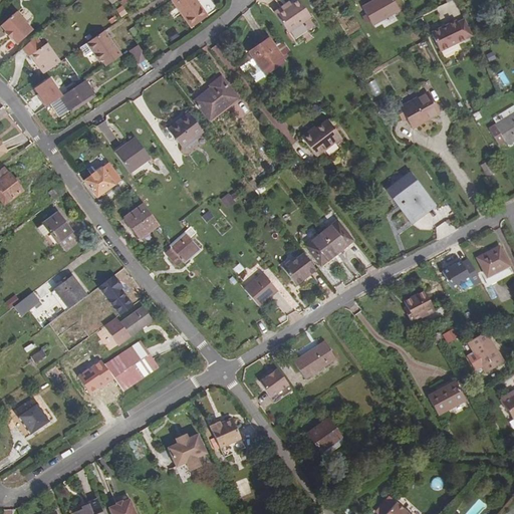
[(207,16),(196,0),(171,0),(191,28),(207,16)]
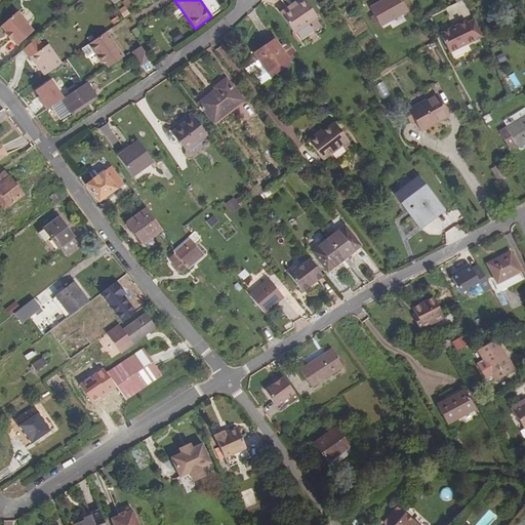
[(293,34),(316,17),(305,0),(304,0),(297,5),(292,9),(290,6),(280,13),(293,34)]
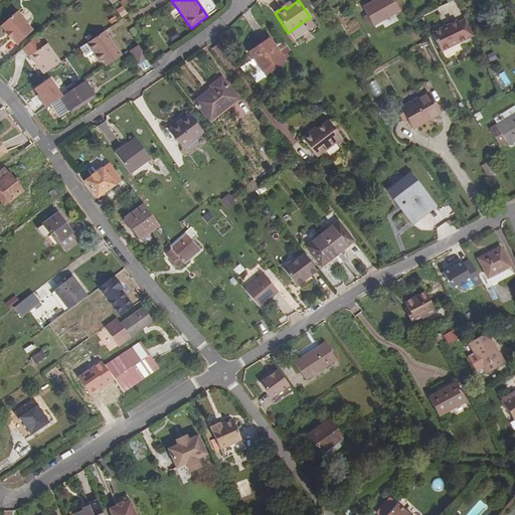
[(400,11),(393,0),(374,0),(363,7),(365,12),(361,14),(367,23),(371,21),(373,25),(400,11)]
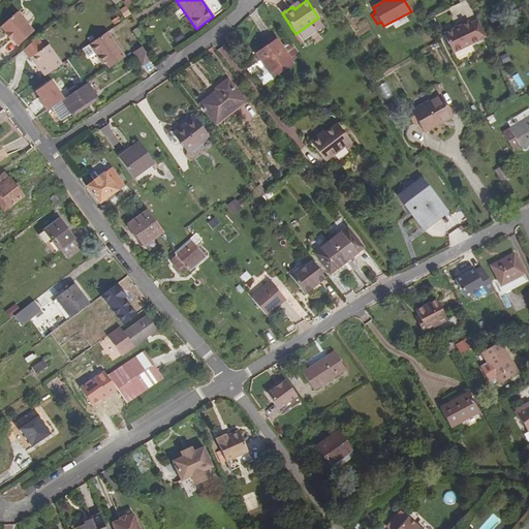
[(2,30),(5,34),(9,38),(10,37),(14,41),(16,42),(32,29),(16,9),(0,22),(0,24),(4,29),(2,30)]
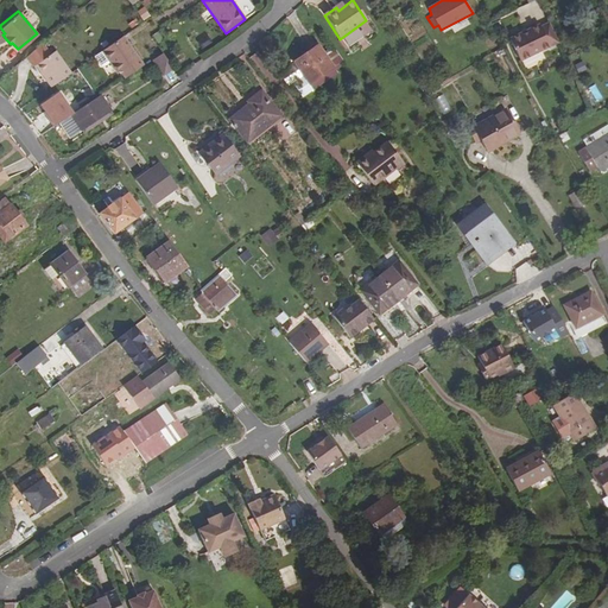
[(520,61),(558,42),(549,21),(540,26),(539,24),(510,38),(520,61)]
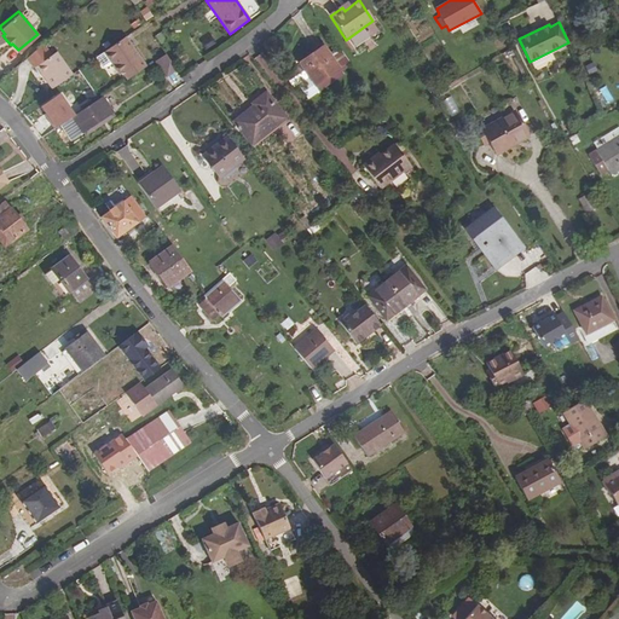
[(146,67),(126,36),(104,52),(111,64),(120,75),(122,74),(127,80),(146,67)]
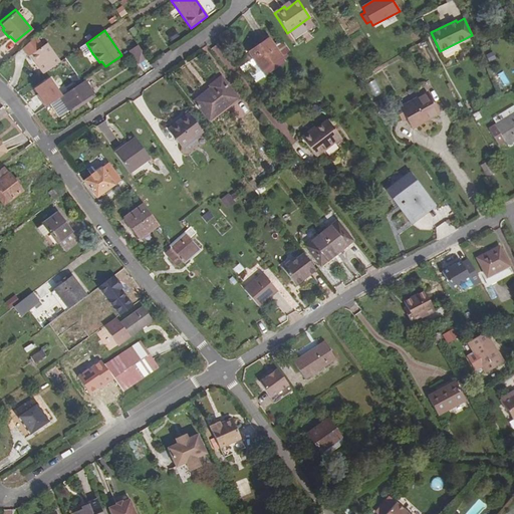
[(260,71),(290,51),(281,39),(273,45),(269,39),(248,53),(260,71)]
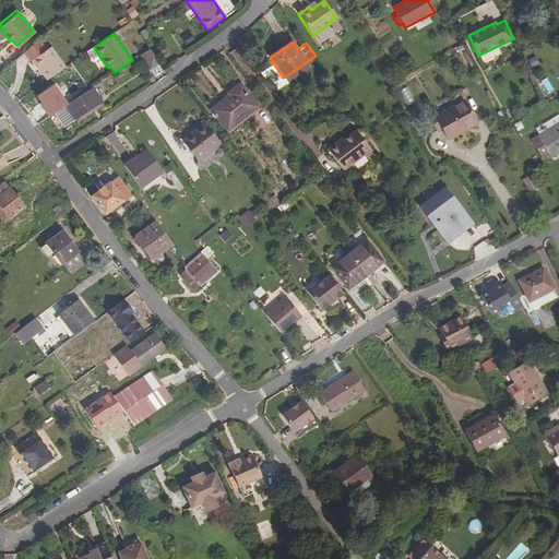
[(94,47),(87,51),(93,60),(96,61),(100,58),(94,47)]
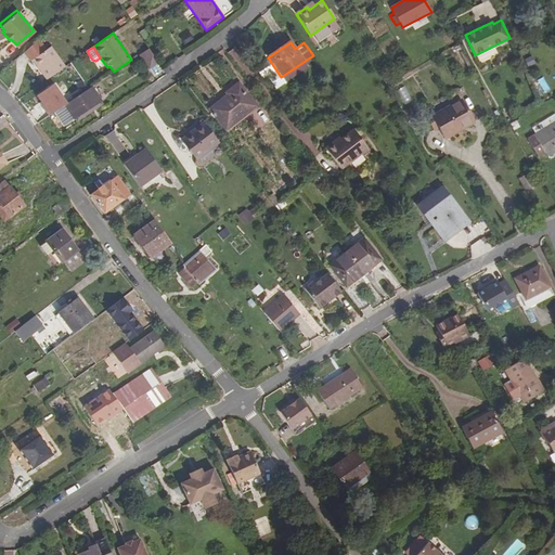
[(62,68),(48,49),(30,61),(36,69),(37,68),(46,80),(62,68)]
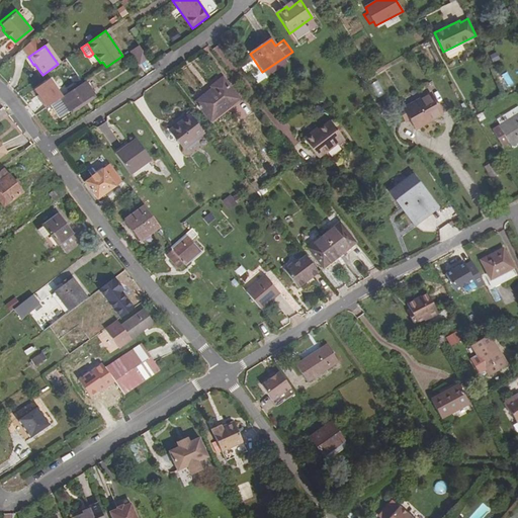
[(148,58),(139,46),(131,51),(139,64),(148,58)]
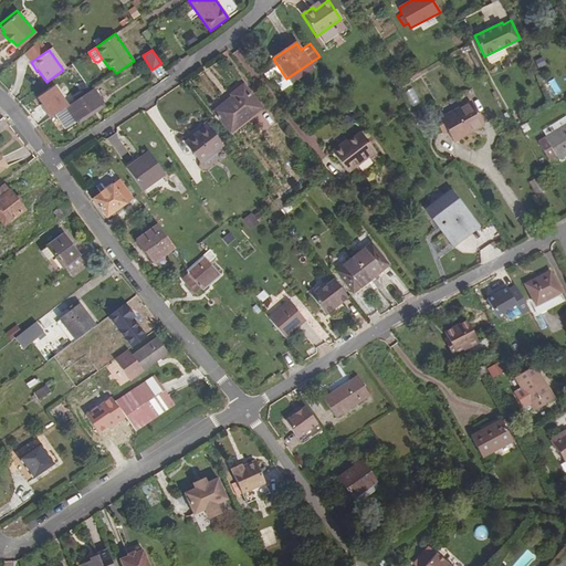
[(286,79),(273,59),(255,70),(265,82),(272,77),(282,90),(291,84),(286,79)]
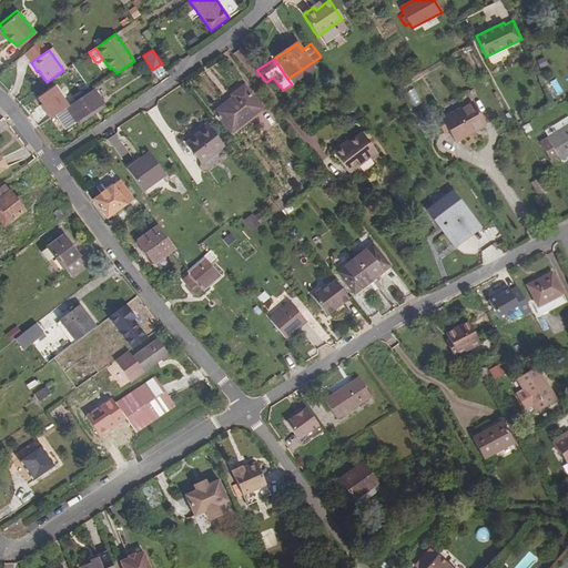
[(261,107),(243,84),(225,99),(226,101),(213,111),(231,133),(254,115),(253,113),(261,107)]
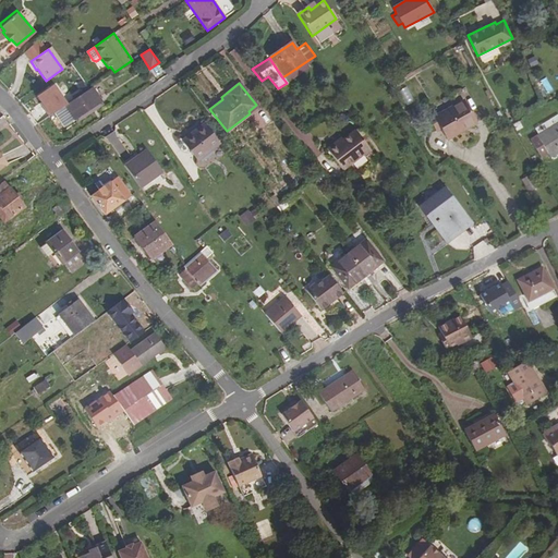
[(64,126),(101,102),(92,87),(55,112),(64,126)]
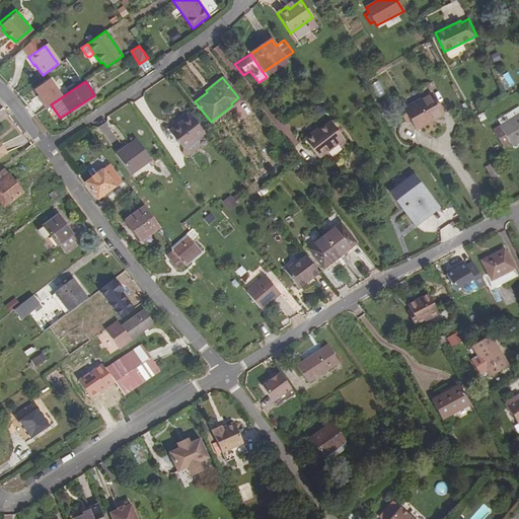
[(272,89),(268,91),(276,103),(280,100),(272,89)]
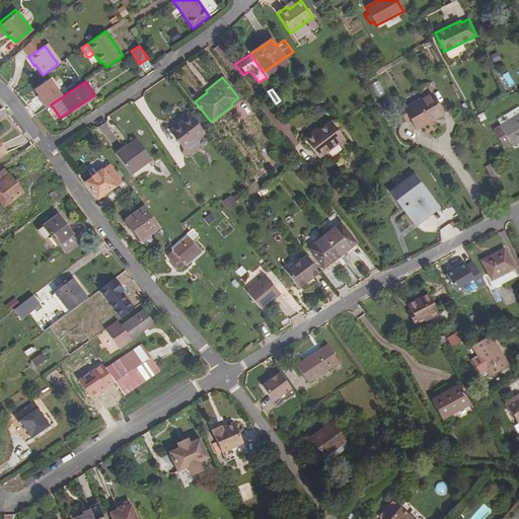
[(442,115),(431,93),(404,108),(411,119),(417,129),(442,115)]
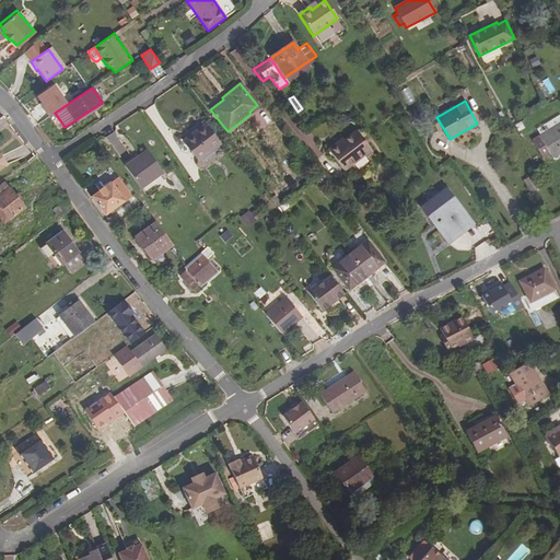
[(443,128),(436,117),(431,119),(439,131),(443,128)]
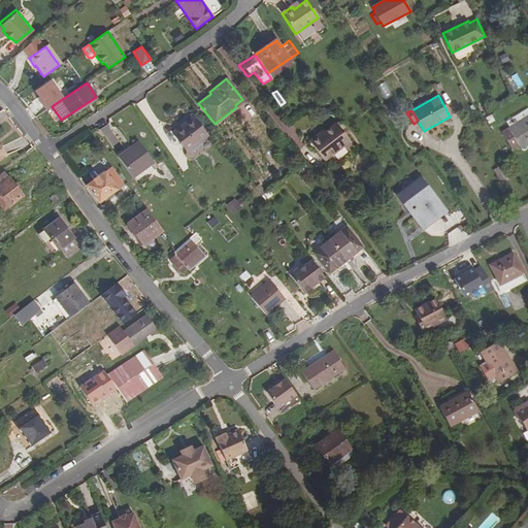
[(527,142),(527,118),(509,129),(520,147),(527,142)]
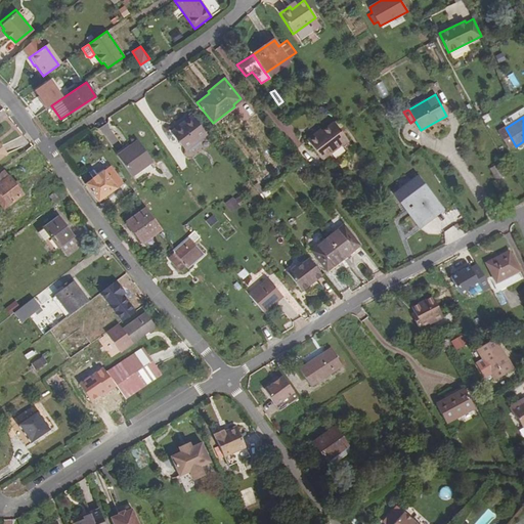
[(184,149),(205,133),(192,118),(182,125),(180,123),(171,131),(184,149)]
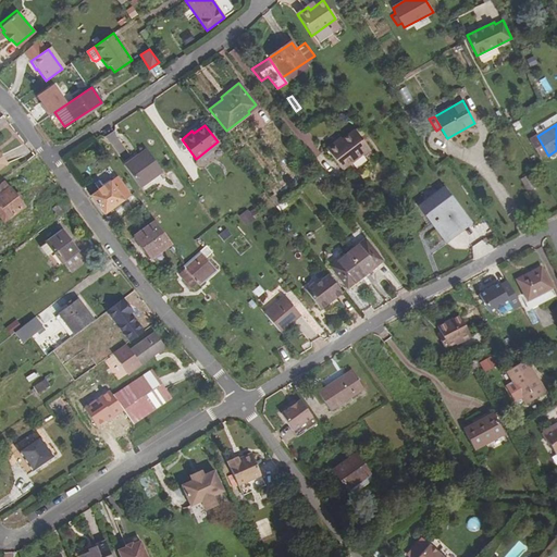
[(335,143),(326,149),(343,170),(363,155),(363,156),(371,150),(355,130),(343,139),(336,145),(335,143)]
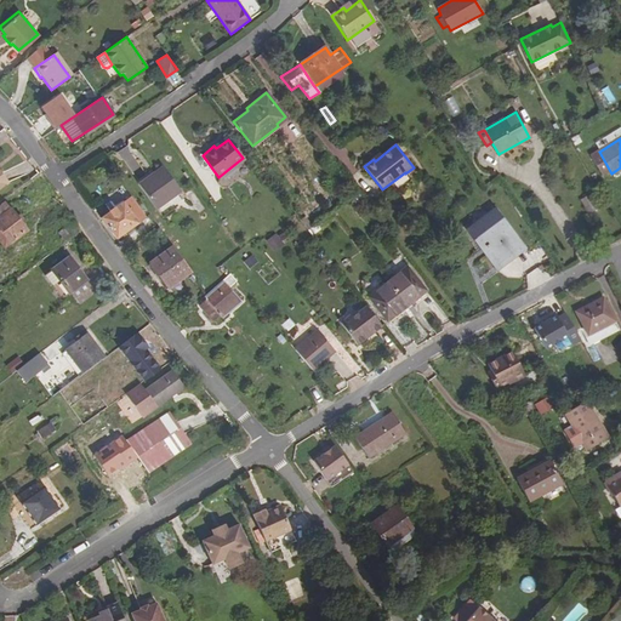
[(223,186),(249,165),(243,158),(218,177),(217,178),(217,181),(218,184),(221,186),(223,186)]
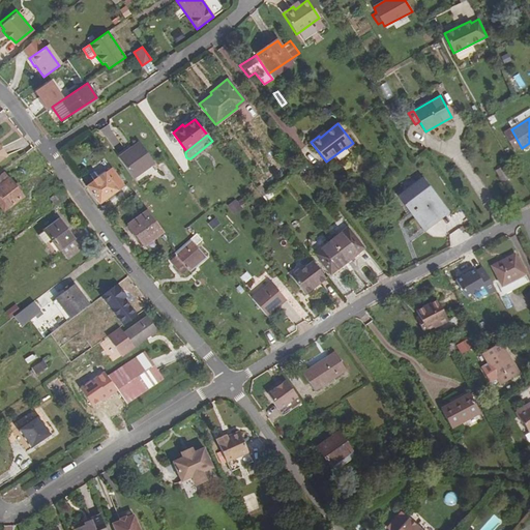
[(134,178),(154,164),(140,142),(139,143),(118,157),(134,178)]
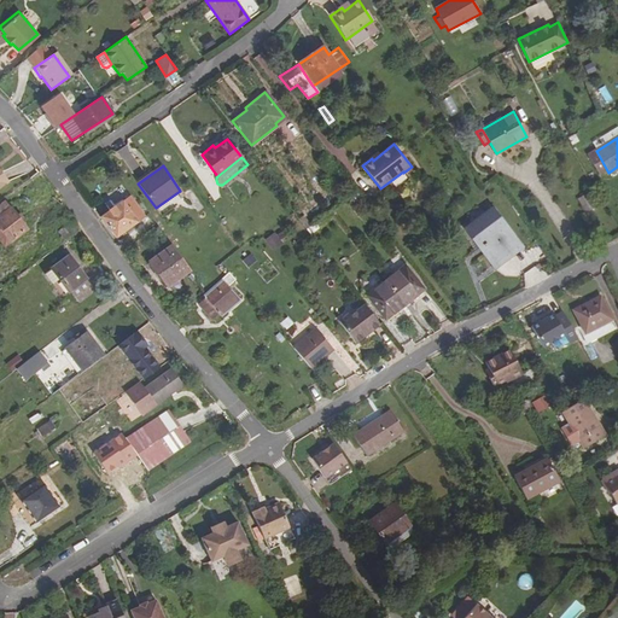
[(598,205),(590,191),(577,198),(586,213),(598,205)]
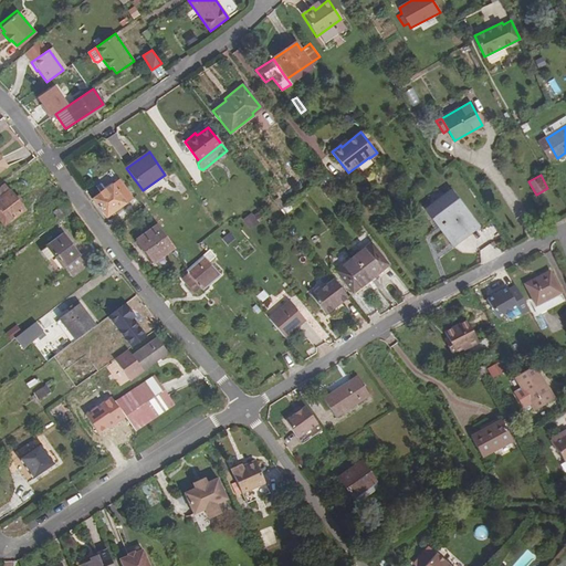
[(132,196),(119,179),(113,184),(125,201),(132,196)]
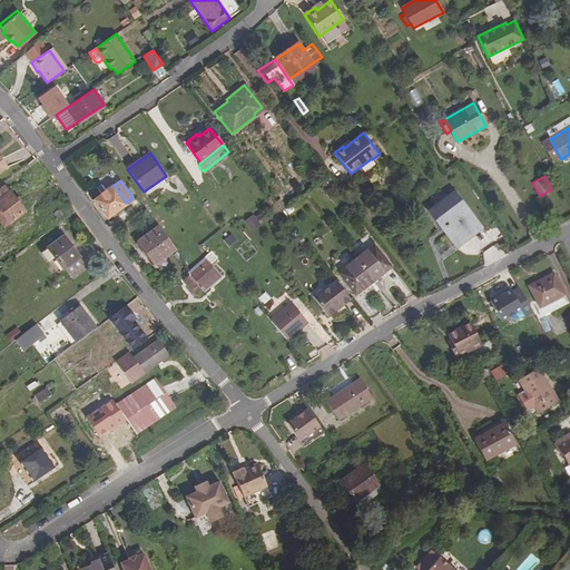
[(126,203),(114,185),(114,184),(92,199),(107,220),(128,205),(126,203)]
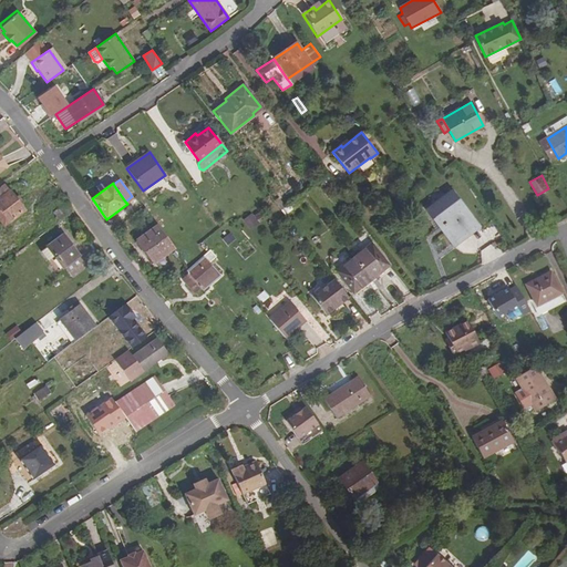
[(24,209),(10,189),(8,191),(3,185),(0,187),(0,196),(0,197),(0,214),(1,214),(8,223),(24,209)]
